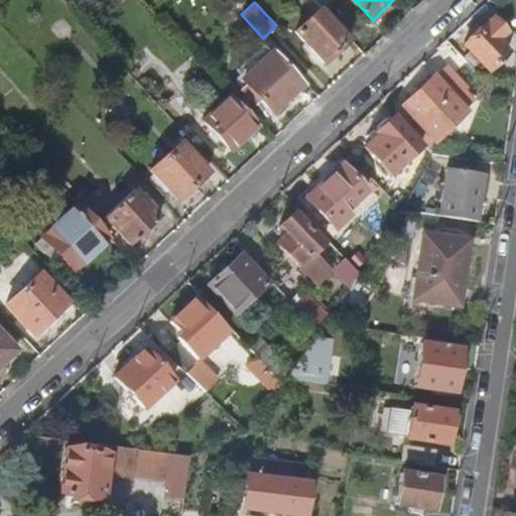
[(350,39),(320,7),(294,32),(324,63),(350,39)]
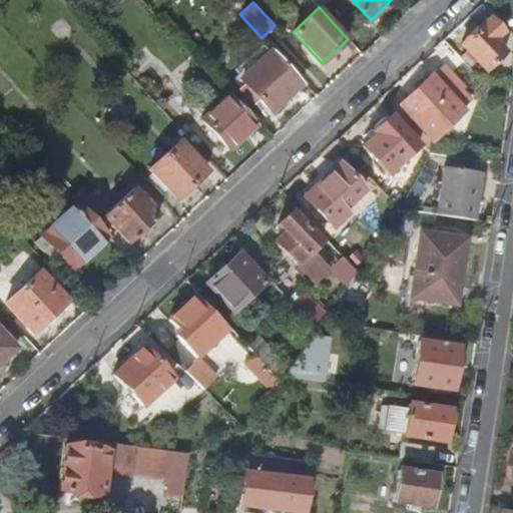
[(503,32),(490,19),(462,46),(468,52),(478,62),(486,71),(504,52),(494,41),(503,32)]
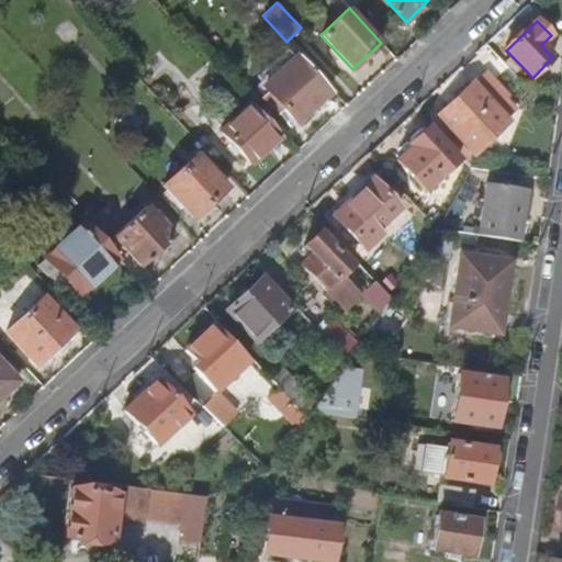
[(332,91),(298,55),(261,87),(267,92),(260,98),(277,115),(282,110),(295,124),(332,91)]
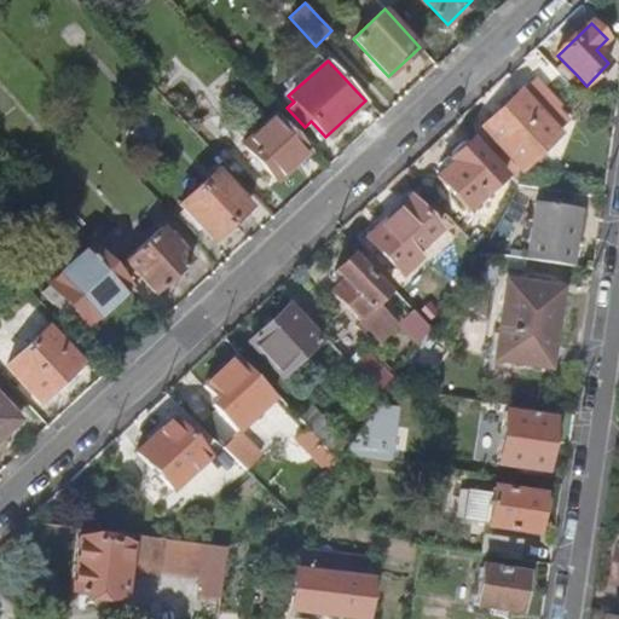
[(577,75),(565,63),(559,69),(571,81),(577,75)]
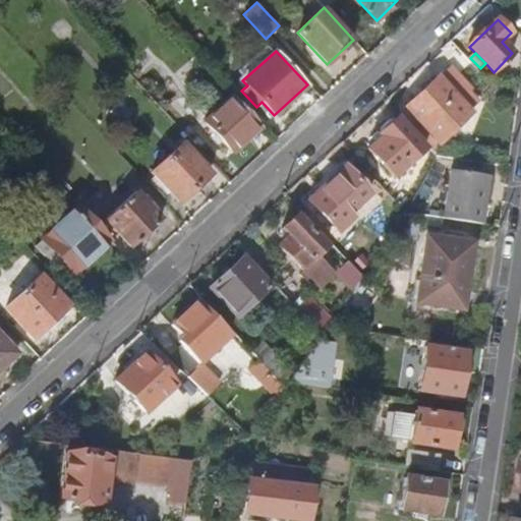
[(476,102),(447,70),(438,78),(437,77),(404,108),(438,145),(447,135),(451,139),(459,131),(455,128),(469,114),(466,111),(476,102)]
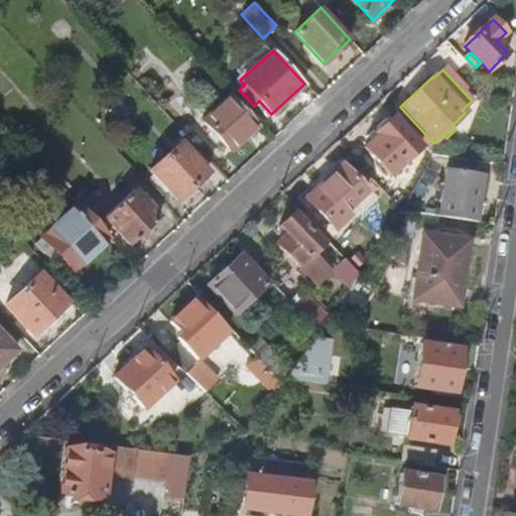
[(258,125),(230,95),(202,120),(230,151),(258,125)]
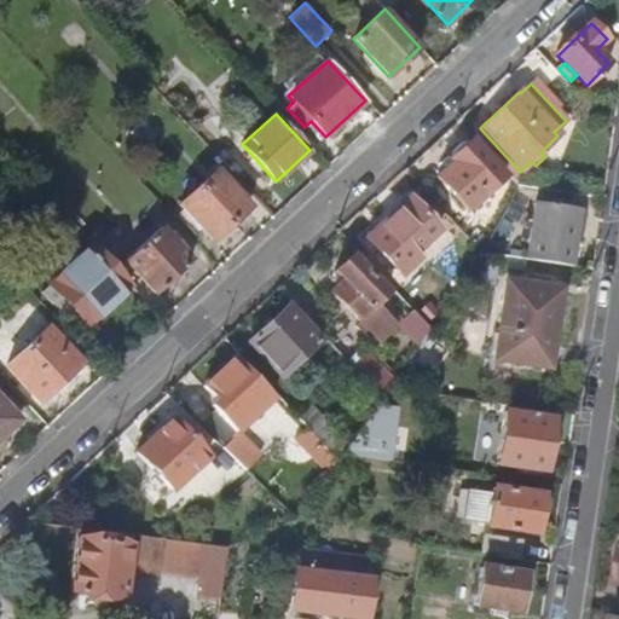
[(503,177),(470,142),(450,160),(452,162),(435,177),(467,210),(503,177)]
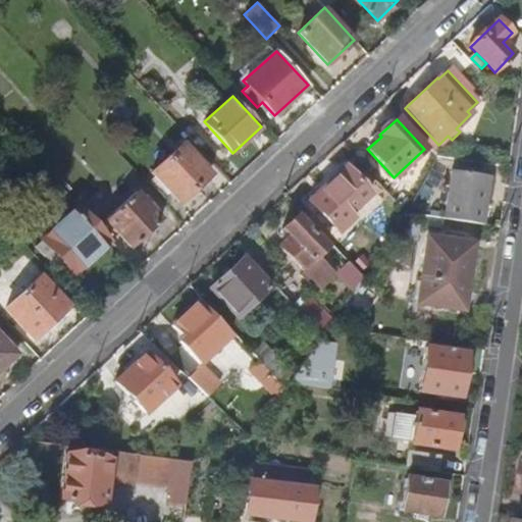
[(210,175),(181,145),(151,172),(178,203),(210,175)]
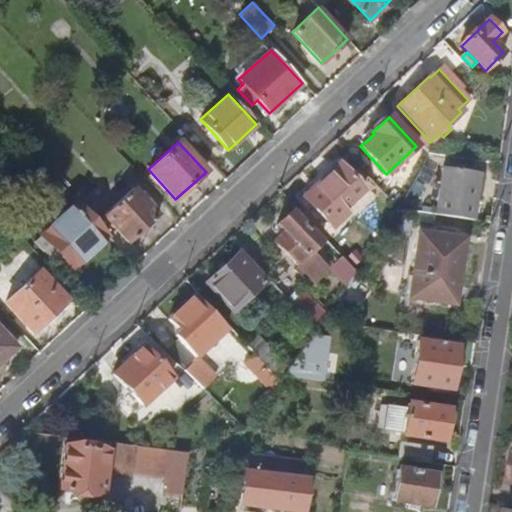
[(363,190),(338,164),(303,197),(332,227),(346,213),(342,209),(363,190)]
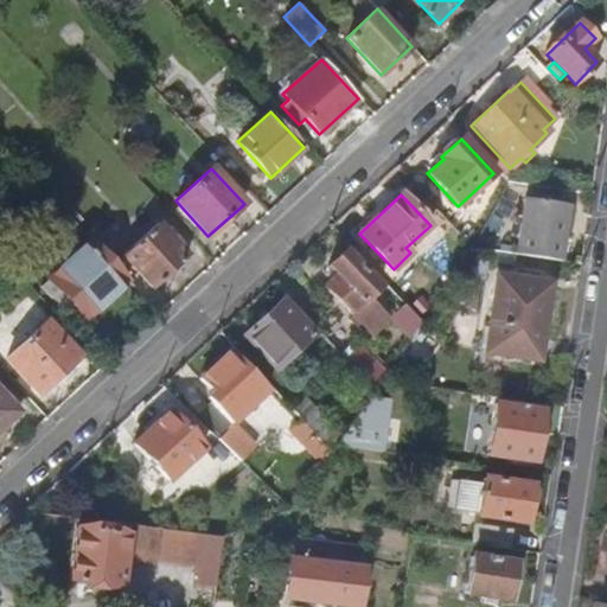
[(567,204),(524,198),(516,255),(560,261),(567,204)]
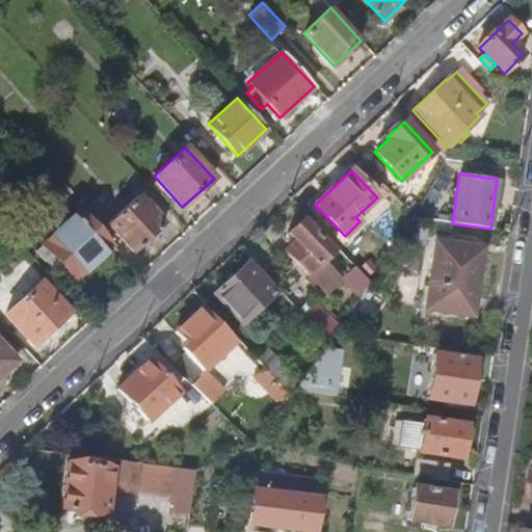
[(164,224),(137,195),(106,223),(134,253),(164,224)]
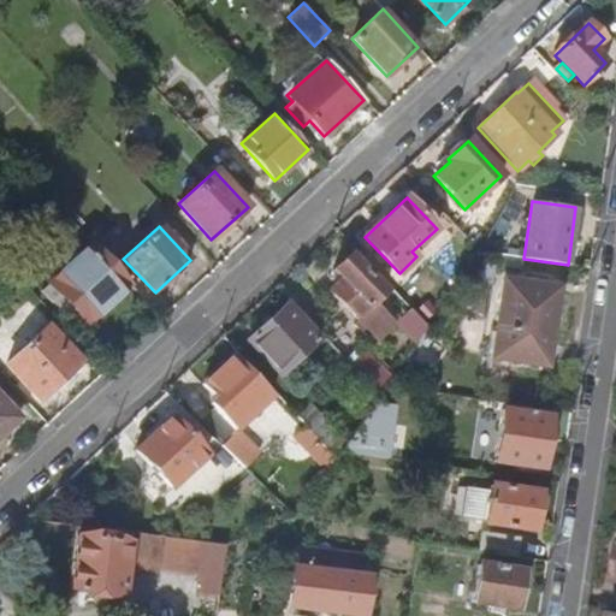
[(130,283),(92,242),(47,284),(40,291),(61,314),(69,307),(84,324),(130,283)]
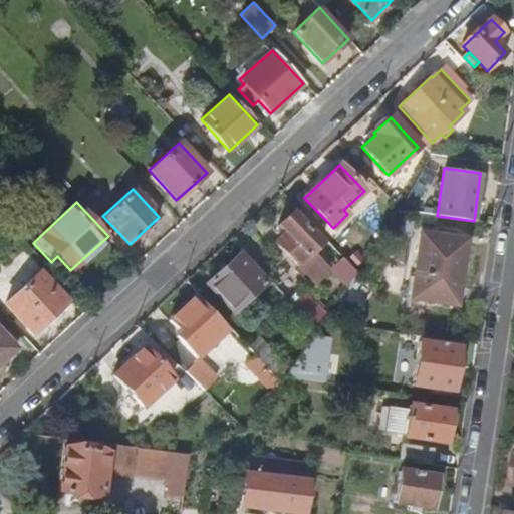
[(322,242),(292,211),(277,225),(284,233),(274,242),(315,284),(330,270),(312,252),(322,242)]
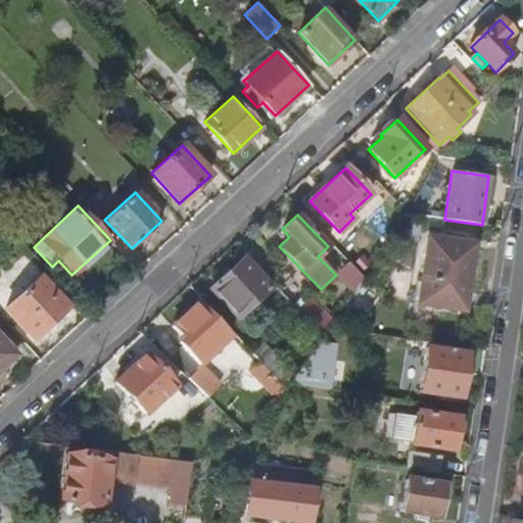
[(474,244),(427,237),(417,303),(465,311),(474,244)]
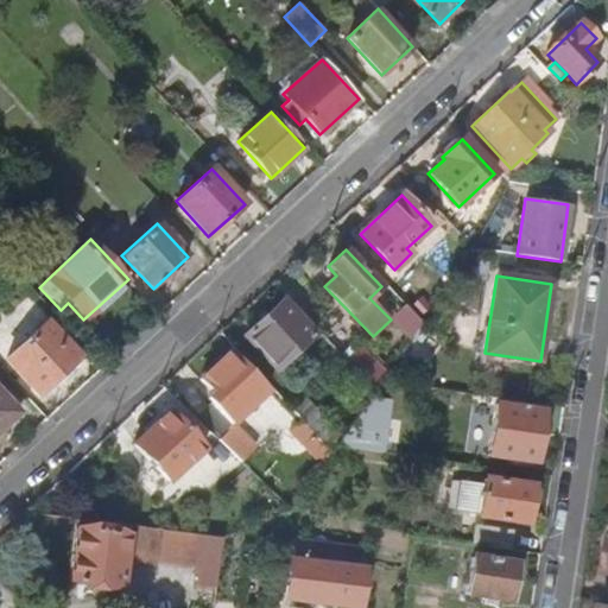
[(315,333),(284,299),(244,336),(276,369),(315,333)]
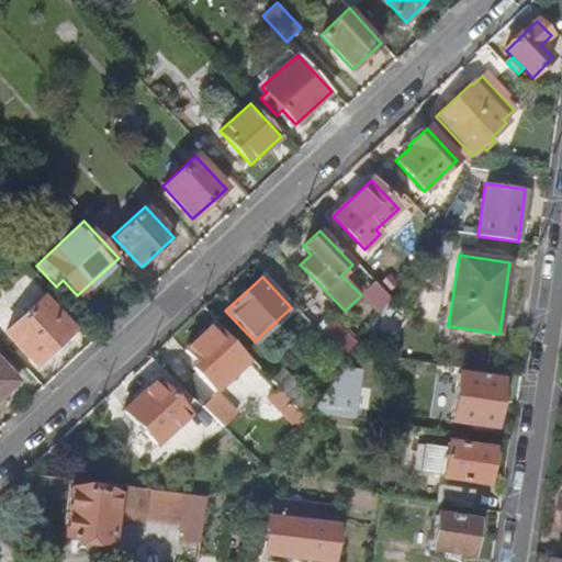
[(374,281),(362,293),(380,312),(390,296),(374,281)]
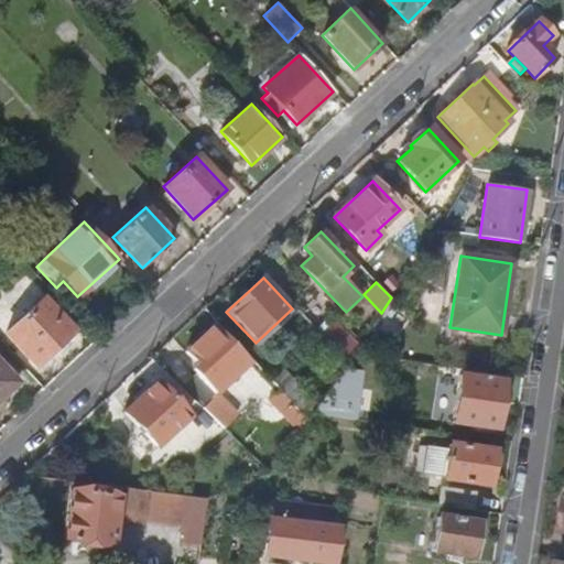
[(74,332),(43,299),(6,334),(36,366),(74,332)]
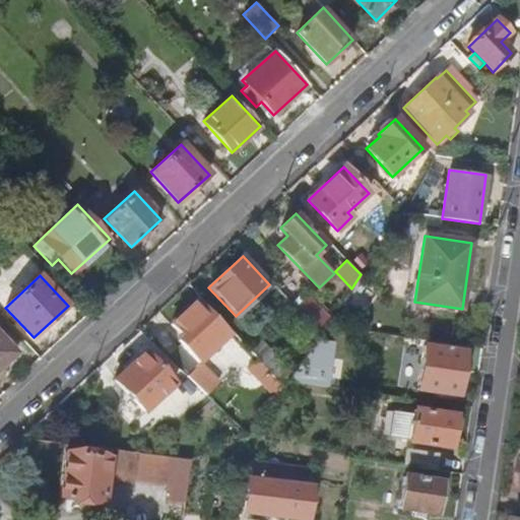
[(308,297),(297,308),(320,333),(326,324),(330,319),(308,297)]
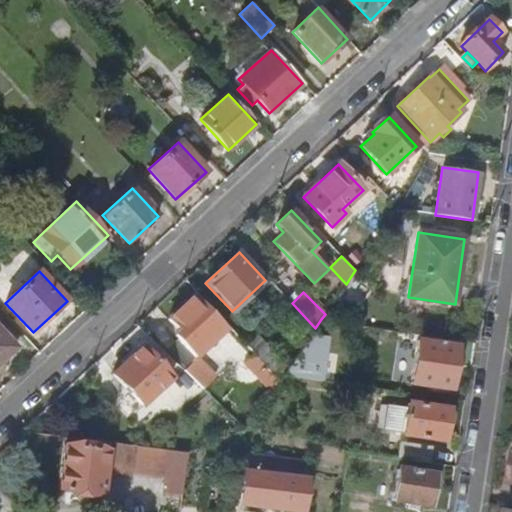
[(225,328),(194,296),(167,319),(178,332),(174,336),(178,341),(168,351),(186,368),(184,370),(204,389),(215,377),(194,357),(225,328)]
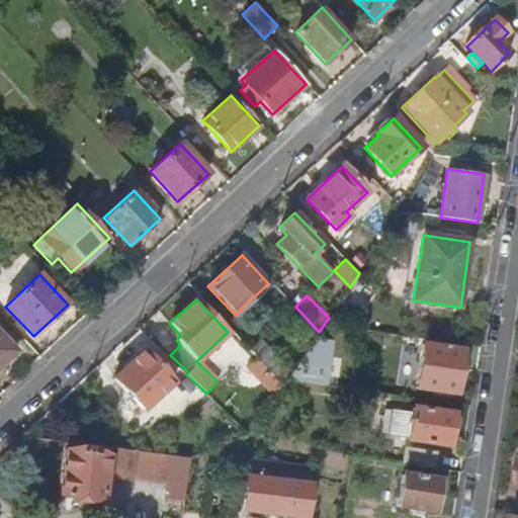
[(0,366),(16,351),(0,334),(0,366)]
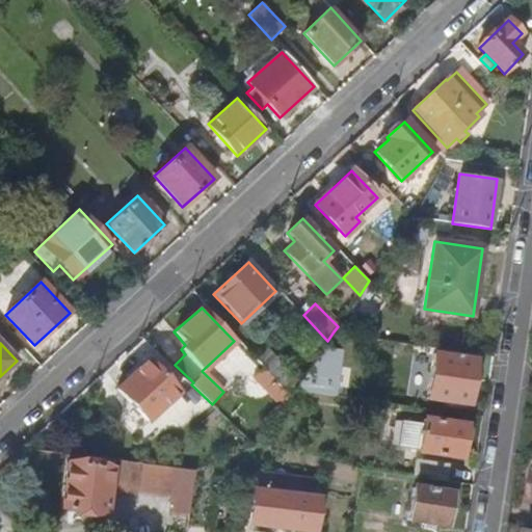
[(299,382),(266,347),(255,358),(290,395),(293,390),(299,382)]
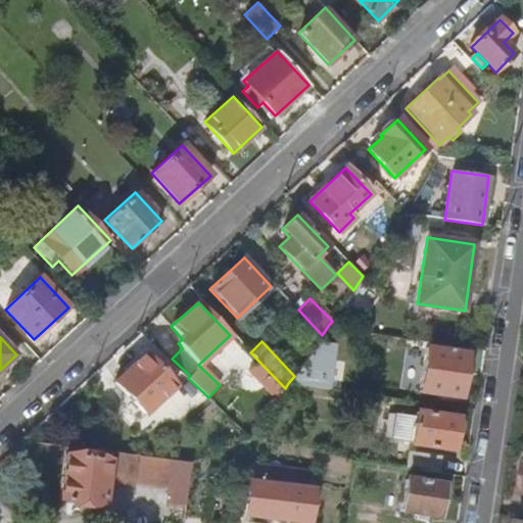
[(426,346),(419,393),(461,399),(468,352),(426,346)]
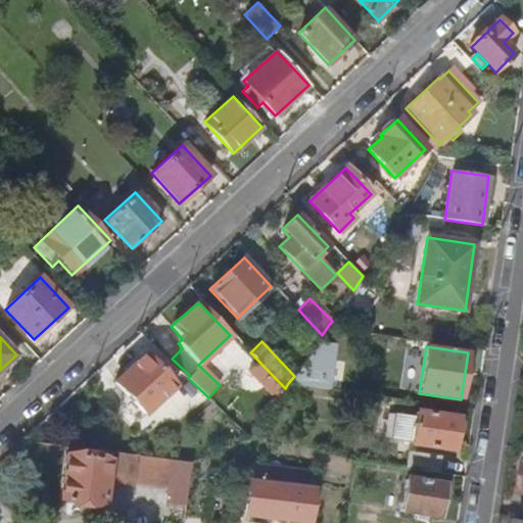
[(294,376),(288,383),(318,388),(323,351),(312,349),(294,376)]
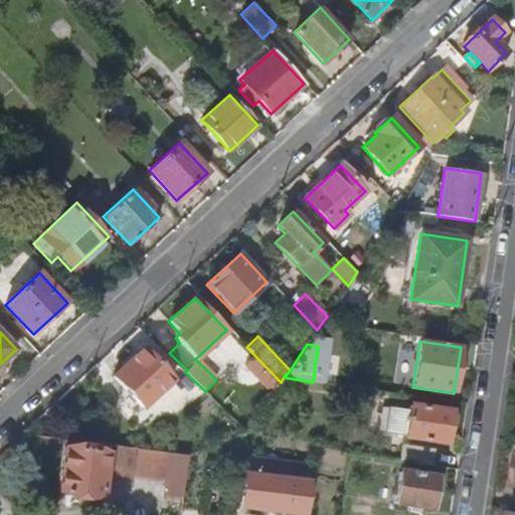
[(173,380),(142,349),(113,376),(143,409),(173,380)]
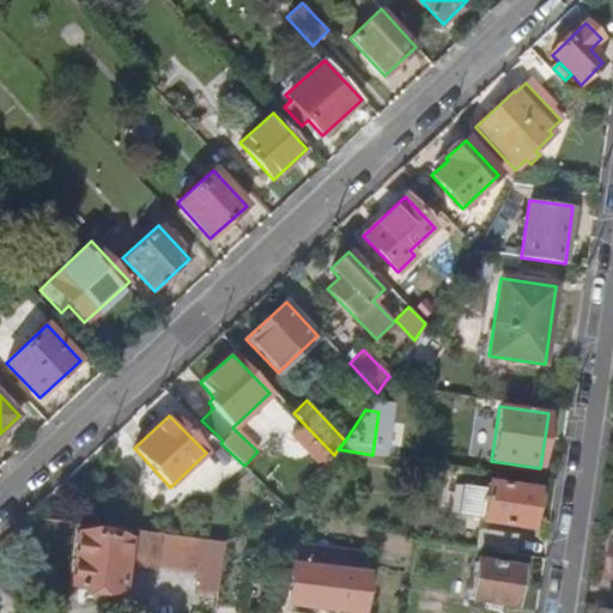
[(334,456),(302,424),(292,434),(326,468),(334,456)]
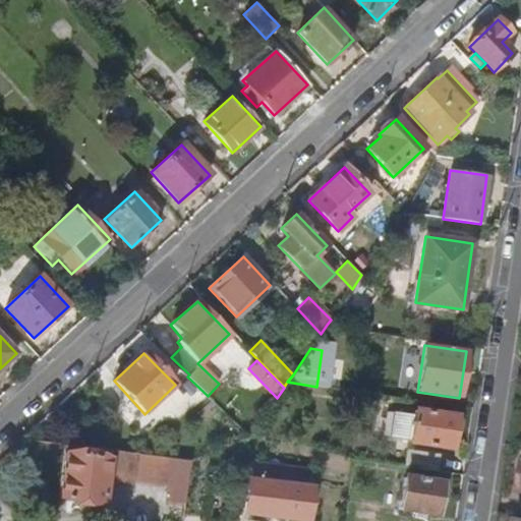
[(413,415),(392,412),(389,438),(409,441),(409,443),(451,449),(456,415),(414,409),(413,415)]
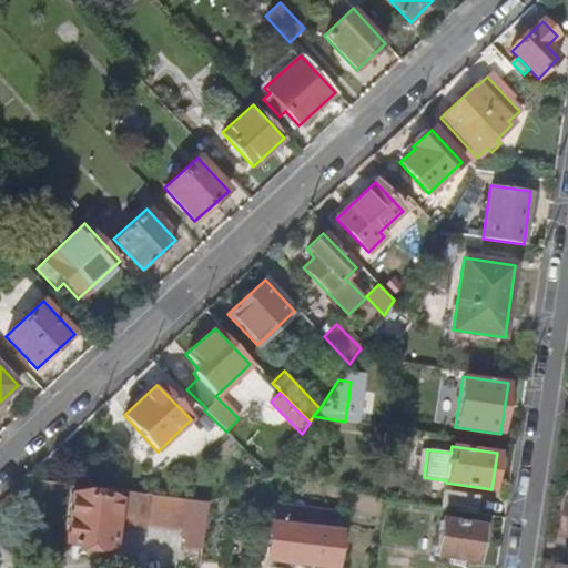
[(479,496),(444,492),(440,508),(477,514),(479,496)]
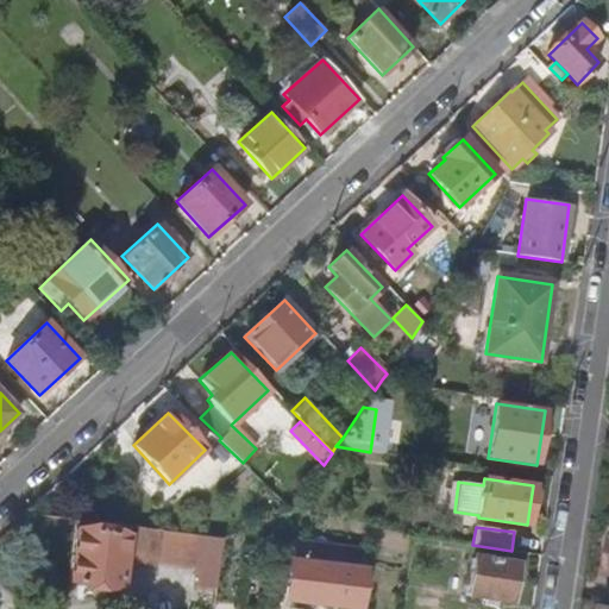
[(158,531),(137,528),(133,562),(155,564),(158,531)]
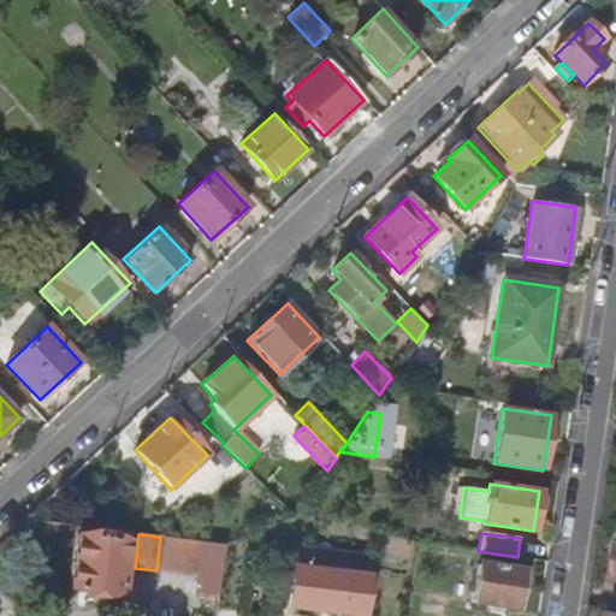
[(129,542),(77,535),(70,590),(99,593),(98,602),(108,603),(110,594),(122,596),(129,542)]
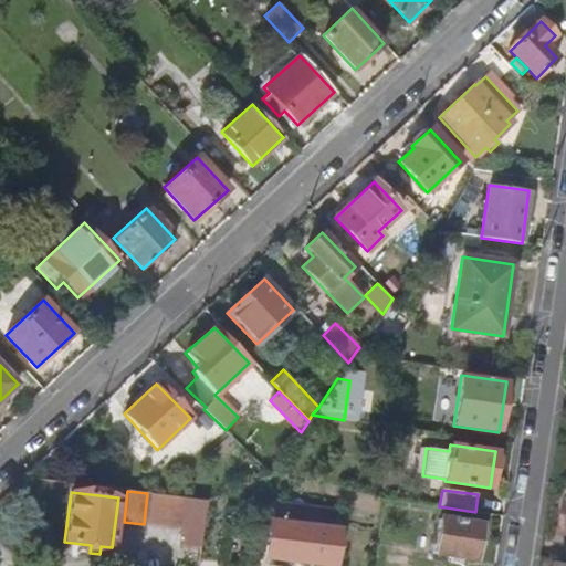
[(185,499),(147,493),(144,524),(182,530),(185,499)]
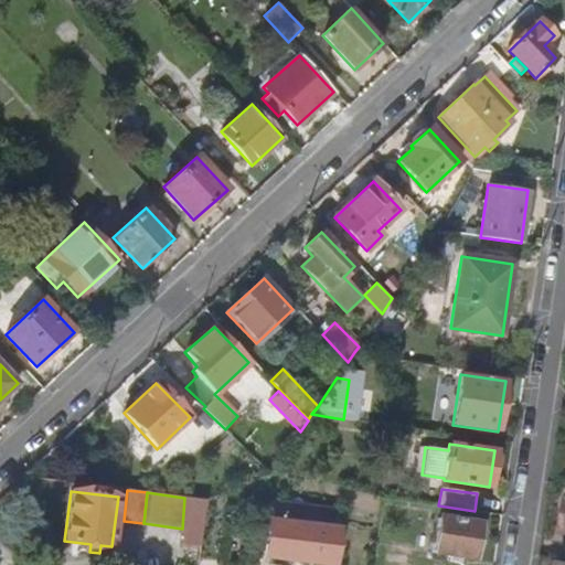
[(304,502),(285,500),(281,520),(300,523),(304,502)]
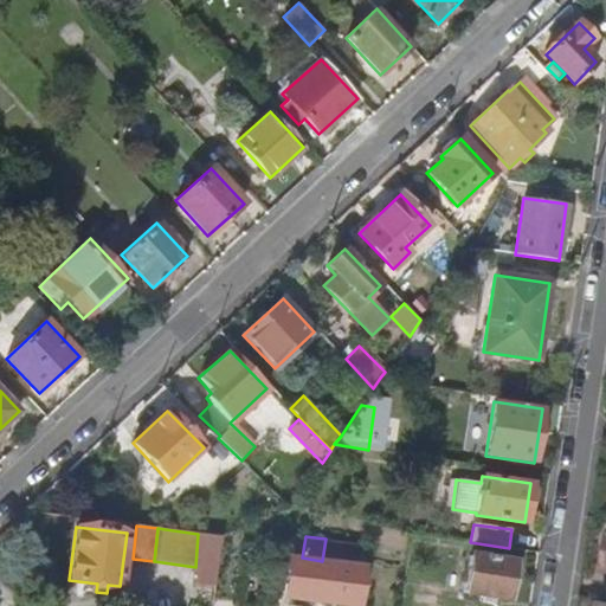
[(514,561),(470,554),(464,593),(483,595),(482,603),(491,604),(492,598),(508,600),(514,561)]
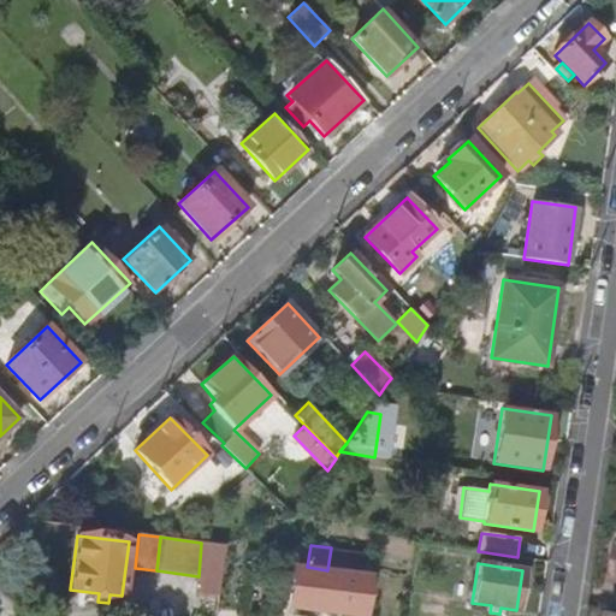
[(307,567),(292,566),(288,608),(349,615),(362,615),(368,575),(327,570),(307,567)]
